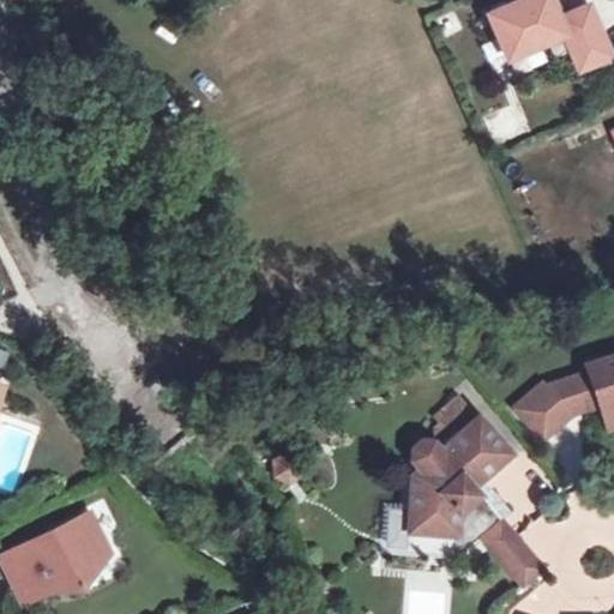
[(559,17),(552,0),(519,0),(488,13),(507,58),(564,35),(579,70),(611,55),(589,5),(559,17)]
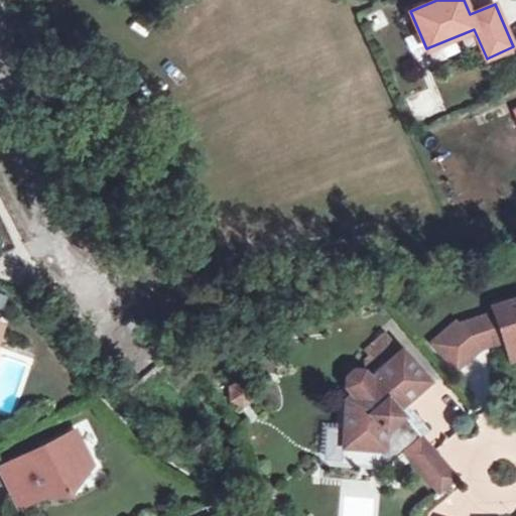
[(414,118),(444,108),(436,87),(407,98),(414,118)]
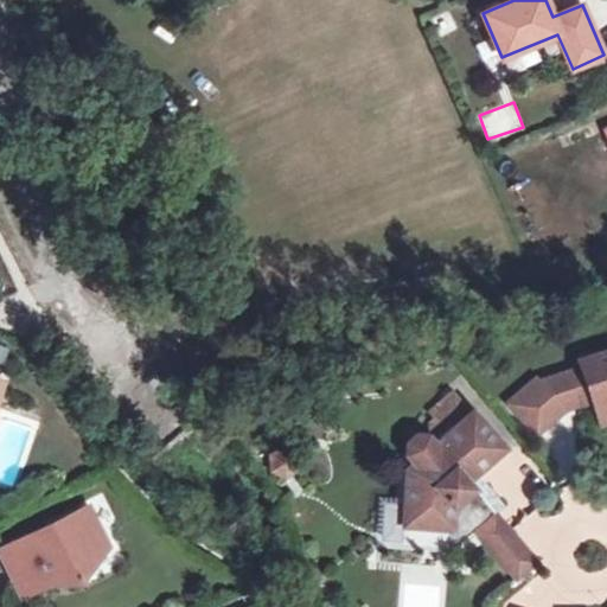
[(566,413),(561,406),(590,396),(593,406),(606,403),(606,356),(580,364),(582,374),(541,387),(536,383),(510,409),(537,438),(566,413)]
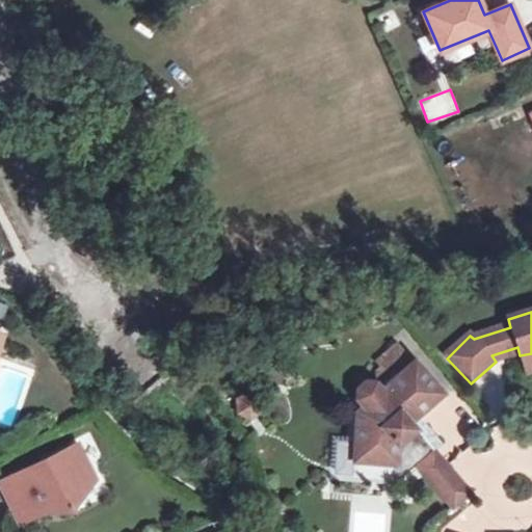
[(517,347),(491,355),(496,362),(520,355),(517,347)]
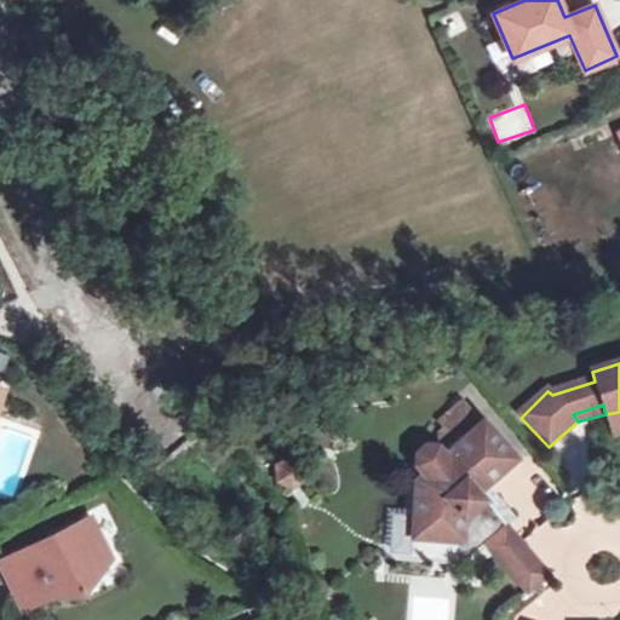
[(619,412),(606,414),(614,436),(619,434),(619,412)]
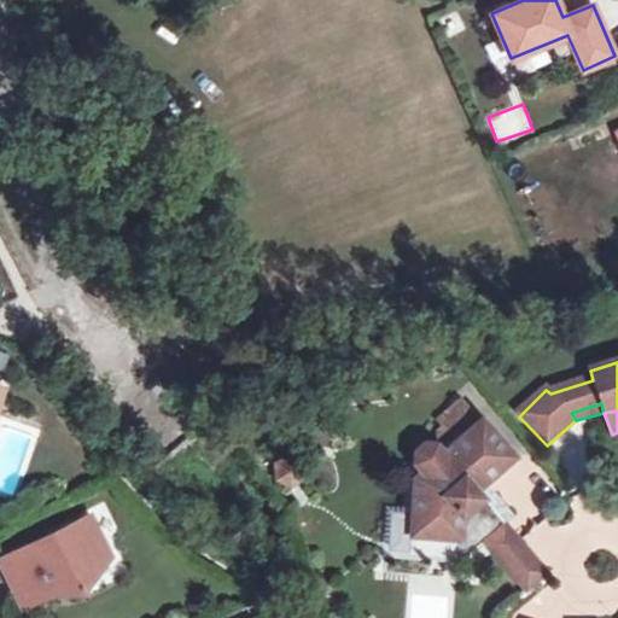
[(487,546),(506,529),(496,516),(478,494),(487,487),(516,460),(481,419),(442,452),(433,443),(424,441),(413,449),(413,462),(420,471),(413,477),(408,561),(464,565),(487,546)]
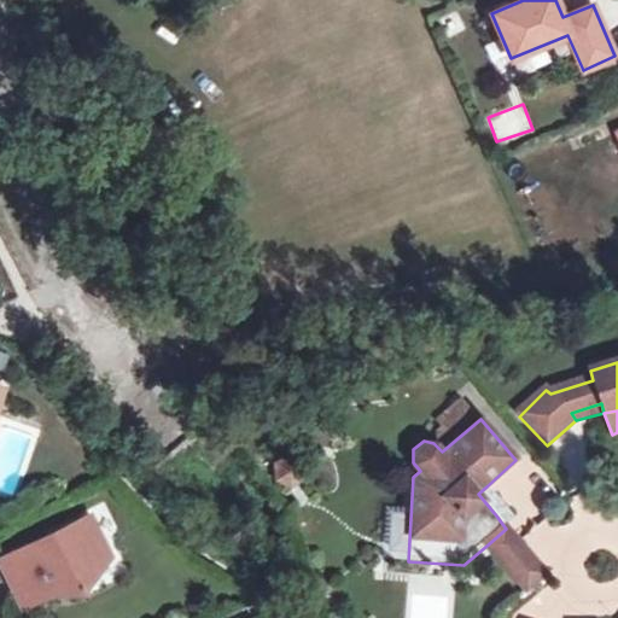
[(286,491),(307,479),(291,453),(269,466),(286,491)]
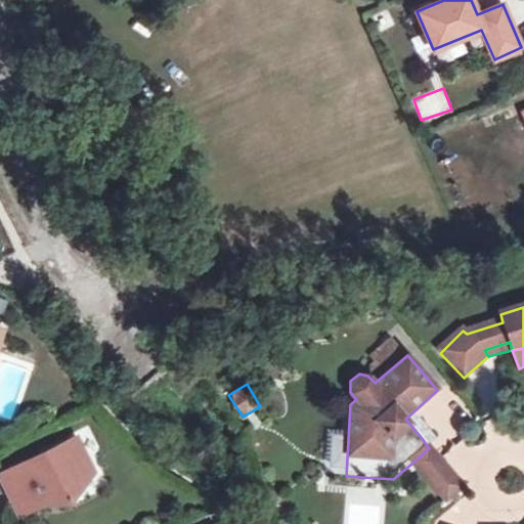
[(405,419),(421,437),(428,431),(412,412),(405,419)]
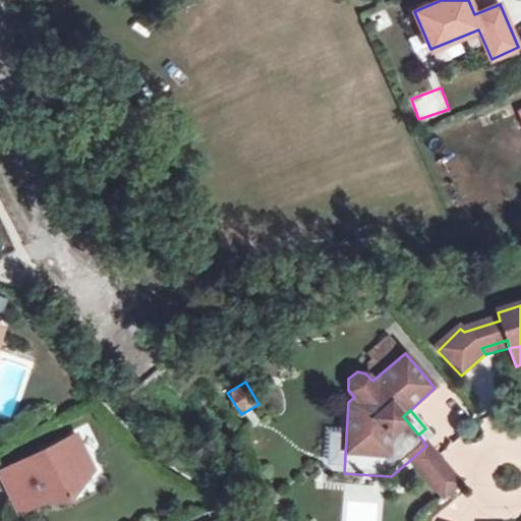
[(77,484),(73,475),(93,465),(77,432),(24,458),(24,456),(0,467),(0,472),(18,511),(50,496),(52,499),(68,497),(77,484)]
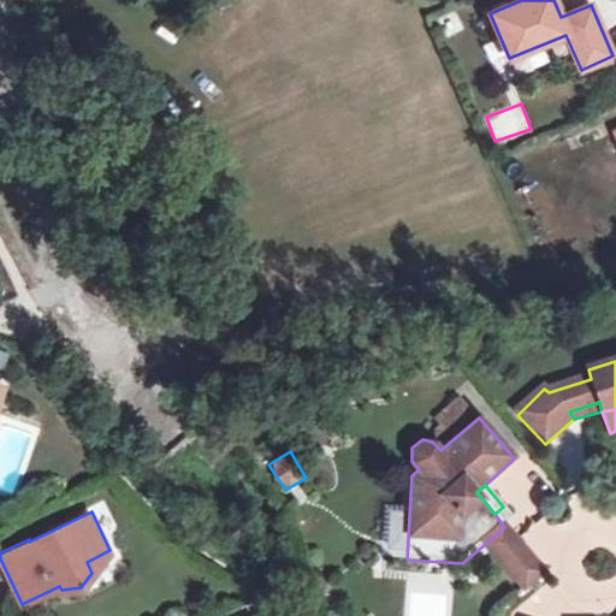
[(545,574),(504,527),(485,544),(525,591),(545,574)]
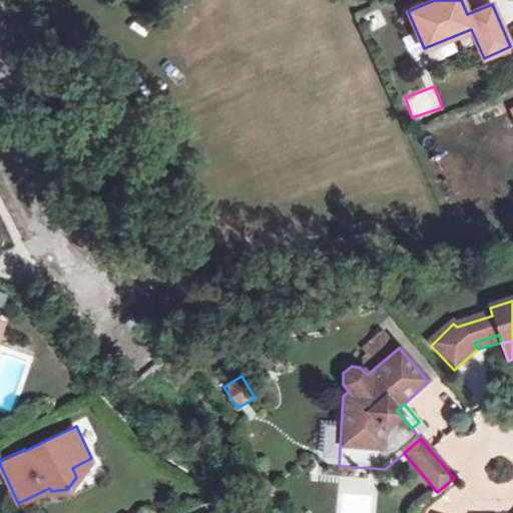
[(91,458),(72,468),(76,477),(91,458)]
